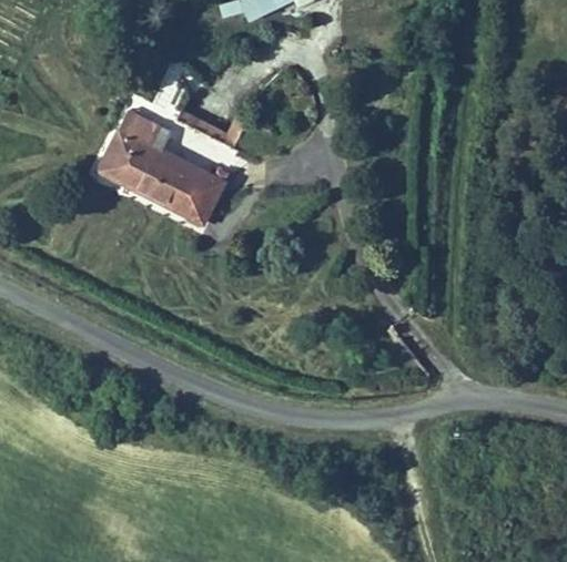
[(297,6),(312,0),(239,0),(247,20),(295,1),(297,6)]
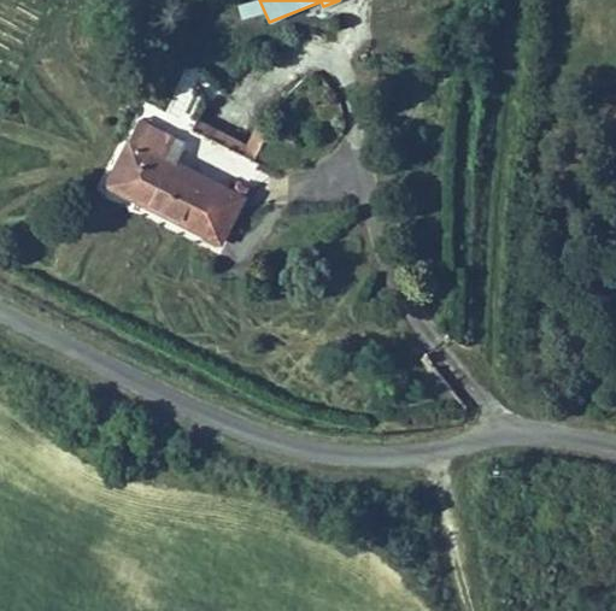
[(140,119),(129,140),(172,163),(183,142),(140,119)]
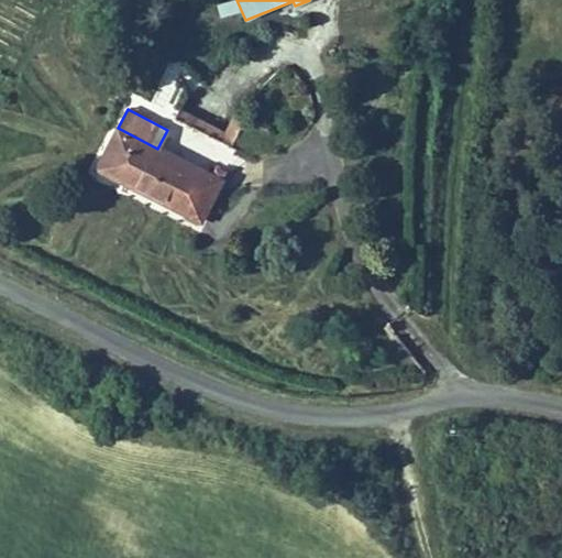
[(227,137),(176,110),(172,117),(230,146),(245,117),(239,112),(227,137)]
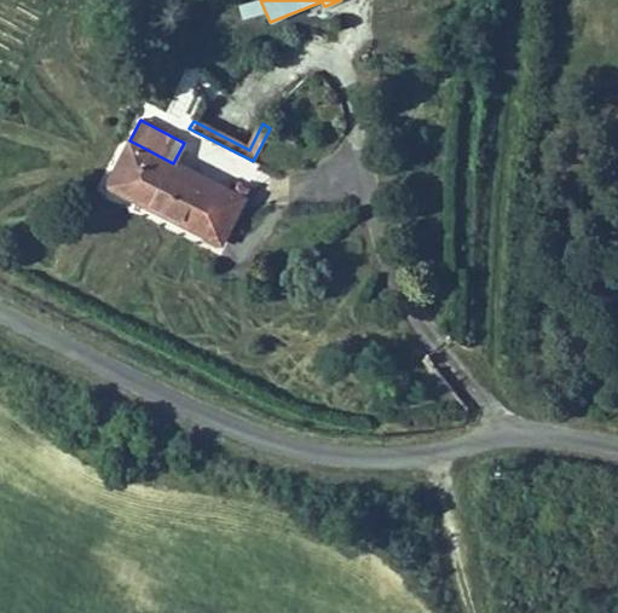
[(277,173),(294,140),(270,128),(253,161),(277,173)]
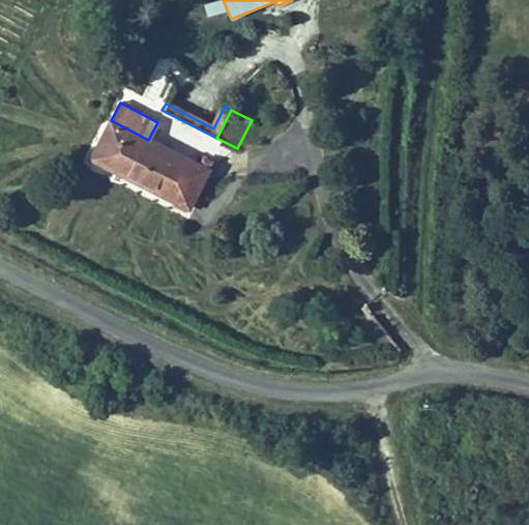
[(111,120),(91,157),(188,207),(207,170),(200,166),(148,140),(111,120)]
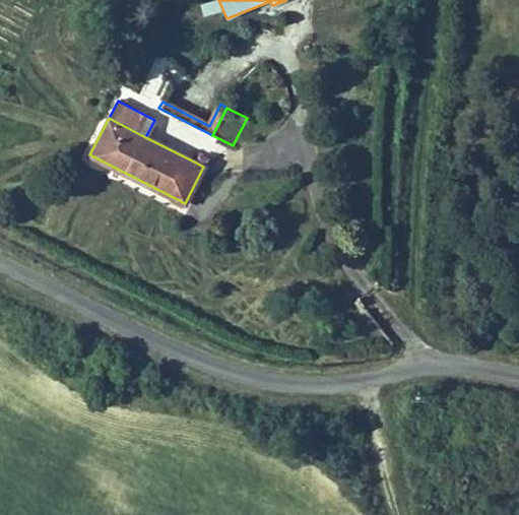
[(196,163),(203,167),(207,159),(199,155),(196,163)]
